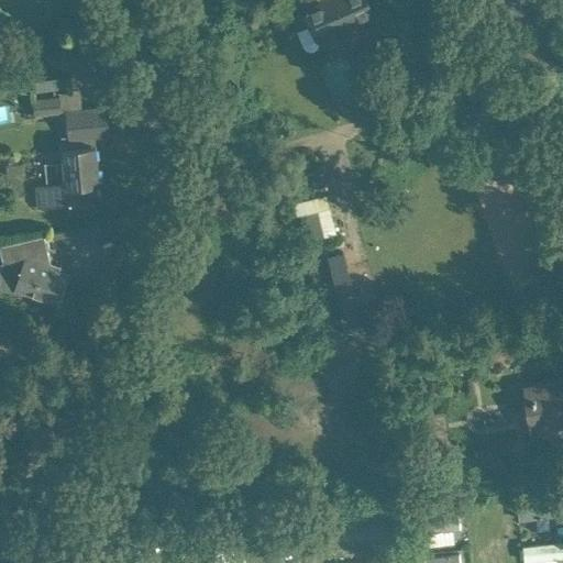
[(311,24),(297,31),(304,45),(307,48),(310,50),(315,50),(317,46),(319,43),(318,40),(319,40),(319,39),(374,15),(367,0),(327,0),(320,3),(318,0),(301,0),(306,9),(306,10),(311,24)]
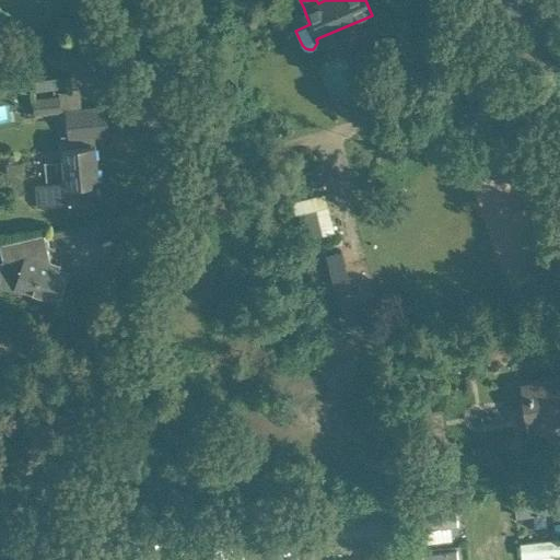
[(415,18),(404,22),(407,30),(397,34),(398,36),(395,37),(397,42),(391,44),(403,76),(430,65),(416,30),(419,27),(415,18)]
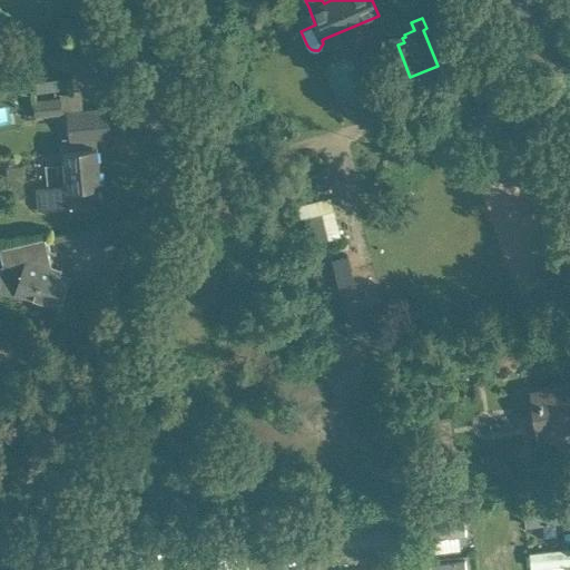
[(66,81),(40,85),(41,95),(67,91),(66,81)]
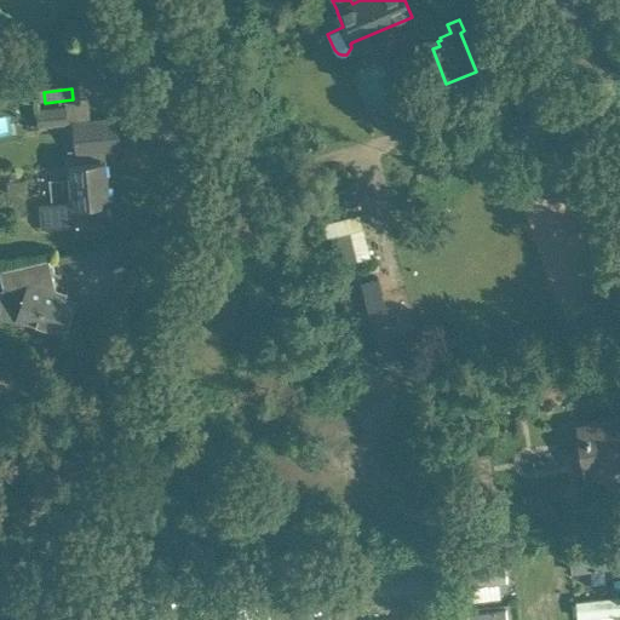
[(65,124),(64,104),(36,107),(39,126),(65,124)]
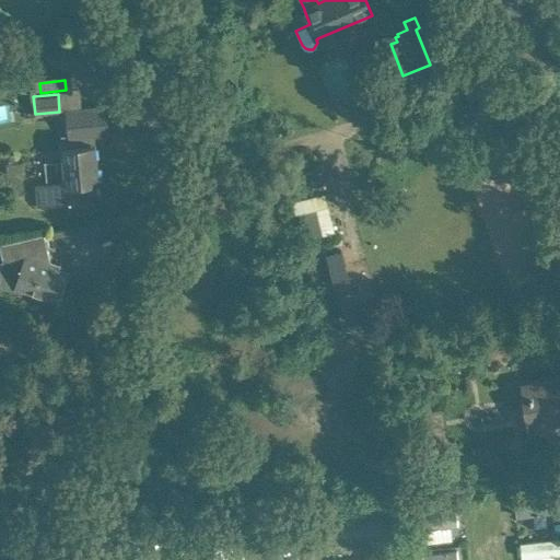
[(67,182),(44,185),(45,205),(88,200),(85,183),(100,182),(95,144),(94,136),(109,135),(106,106),(67,109),(69,133),(61,135),(67,182)]
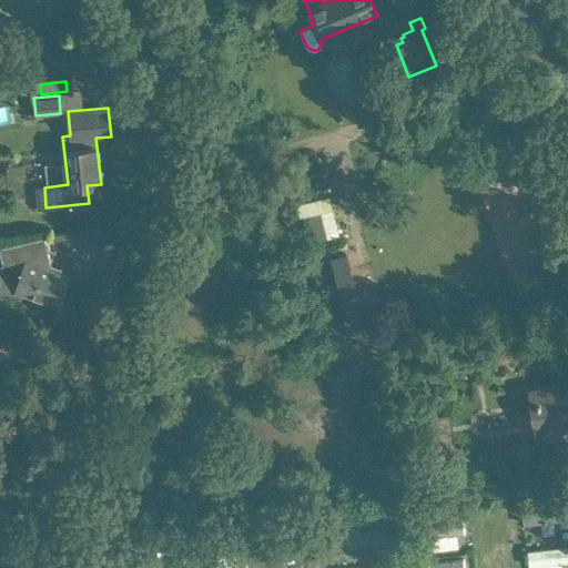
[(11,171),(12,194),(30,193),(30,170),(11,171)]
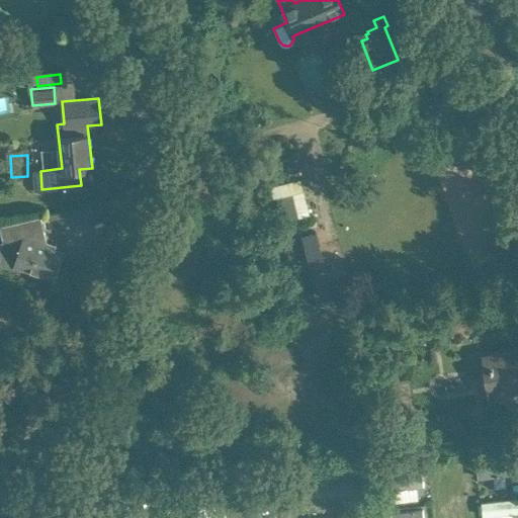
[(0,228),(2,239),(0,245),(0,253),(1,260),(14,264),(55,278),(64,253),(45,246),(45,234),(40,217),(0,225),(0,228)]
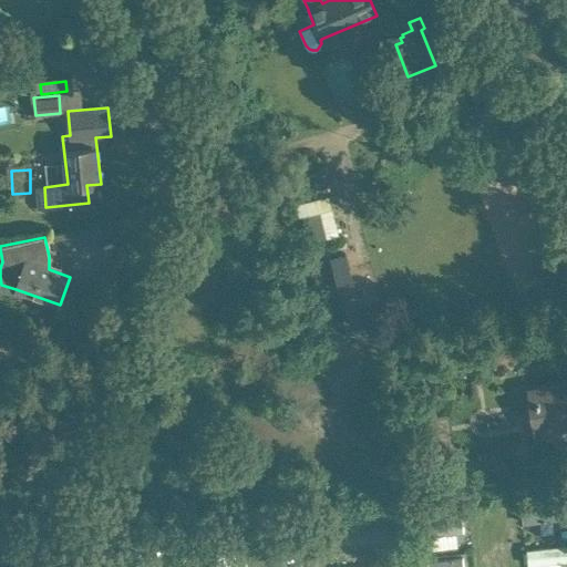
[(348,258),(327,264),(339,315),(361,309),(348,258)]
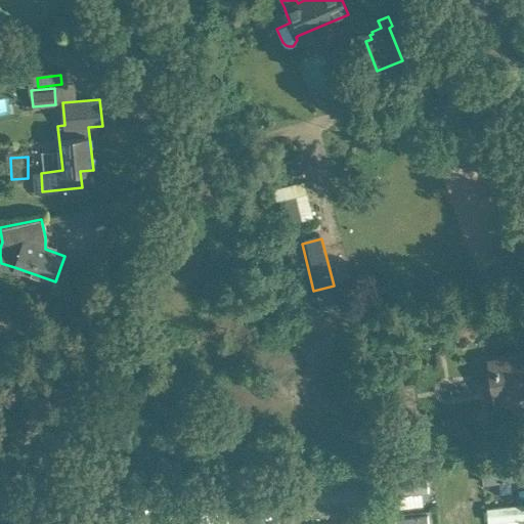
[(0,342),(15,345),(20,316),(18,315),(19,309),(7,306),(6,311),(2,311),(2,313),(0,312),(0,342)]
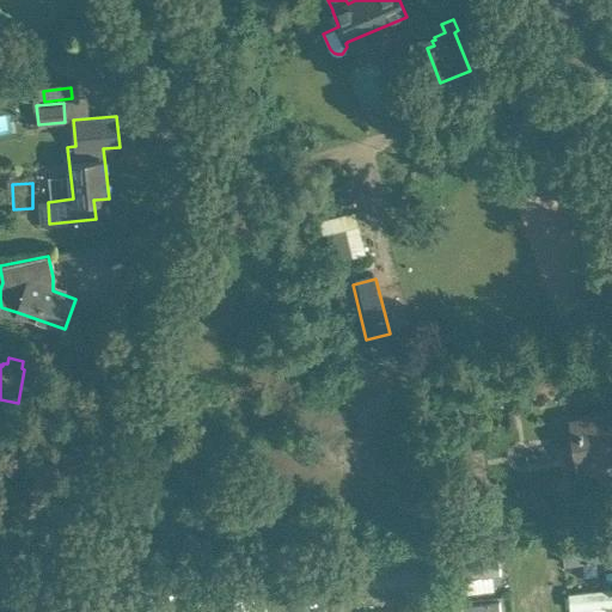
[(579,434),(562,436),(567,465),(611,458),(611,418),(577,424),(579,434)]
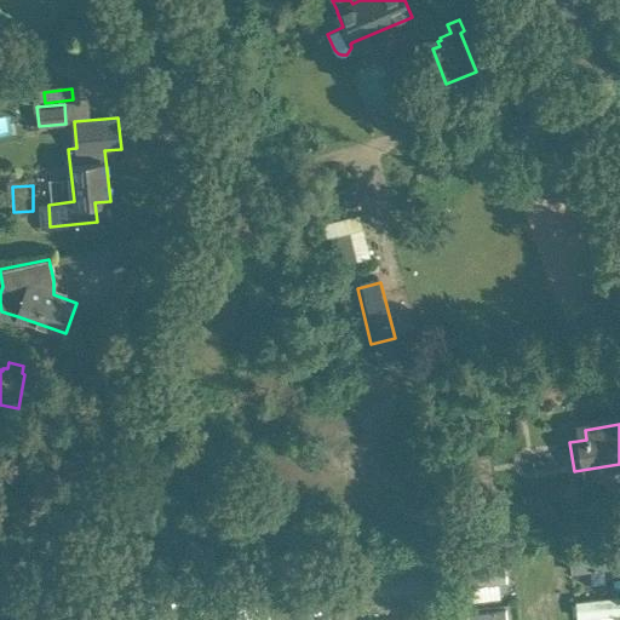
[(619,555),(579,557),(580,581),(602,580),(619,579),(619,555)]
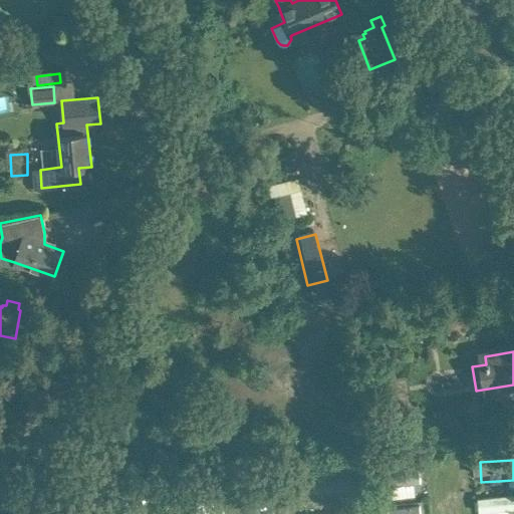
[(397,485),(430,484),(430,471),(396,472),(397,485)]
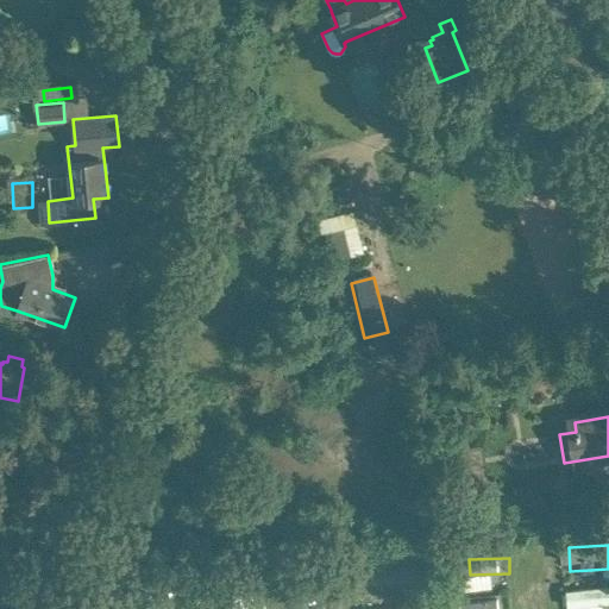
[(418,570),(375,571),(376,588),(418,586),(418,570)]
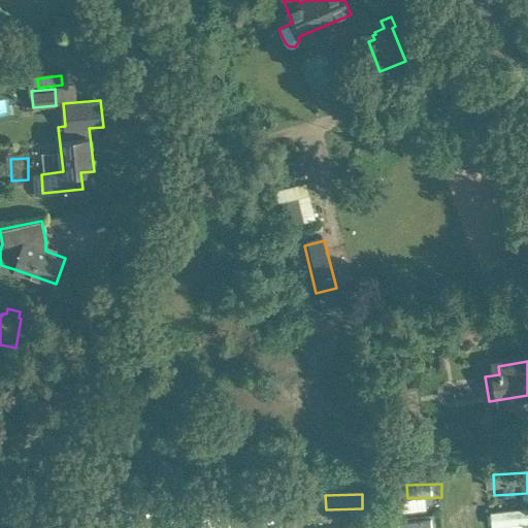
[(524,527),(525,527),(527,527),(527,512),(501,514),(501,527),(524,527)]
